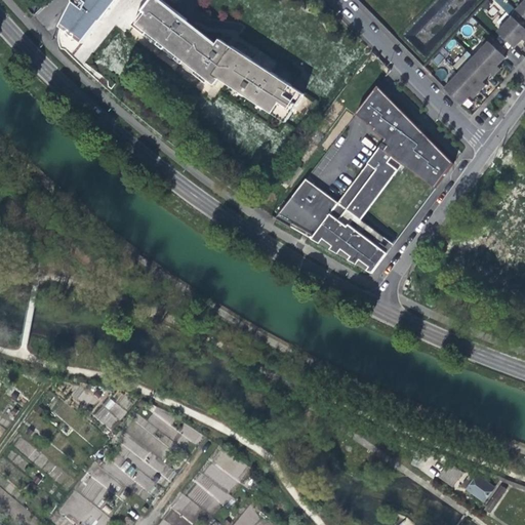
[(75,0),(61,29),(80,43),(114,0),(75,0)]
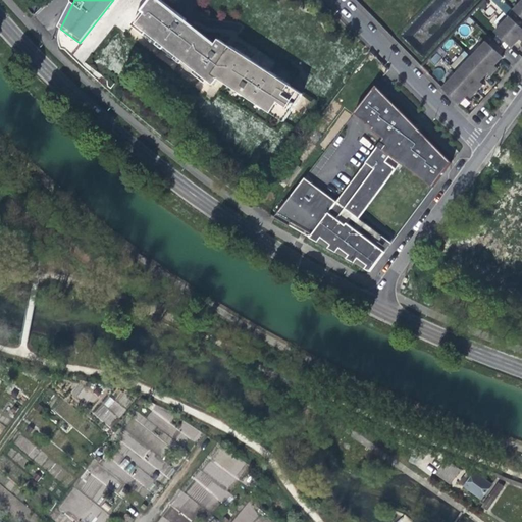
[(145,0),(132,20),(212,85),(217,79),(282,121),(301,94),(281,81),(280,82),(247,59),(248,58),(218,39),(212,45),(181,19),(184,18),(159,0),(145,0)]
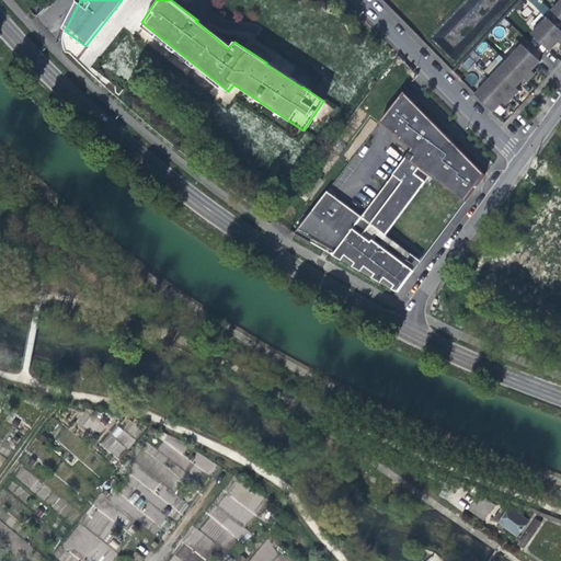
[(539,0),(525,0),(525,1),(545,13),(549,6),(539,0)]
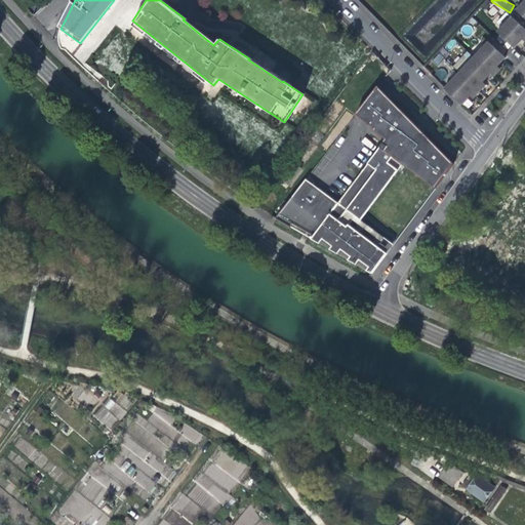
[(524,0),(514,12),(515,13),(500,29),(503,32),(500,34),(516,48),(521,43),(524,39),(524,27),(524,0)]
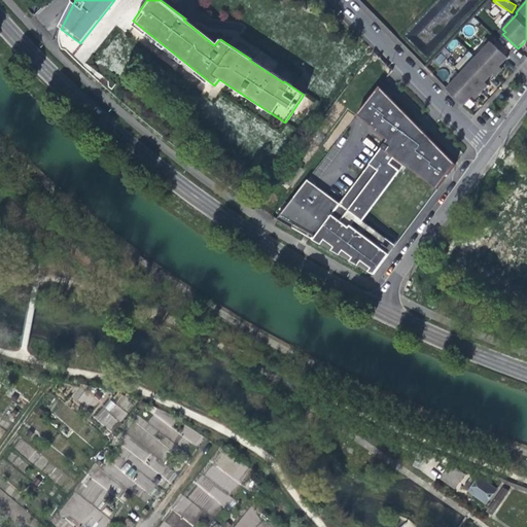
[(495,46),(491,42),(446,90),(463,106),(469,99),(471,97),(475,100),(488,86),(484,83),(486,81),(493,75),(496,78),(503,71),(499,68),(501,65),(508,58),(505,56),(510,50),(498,41),(495,46)]
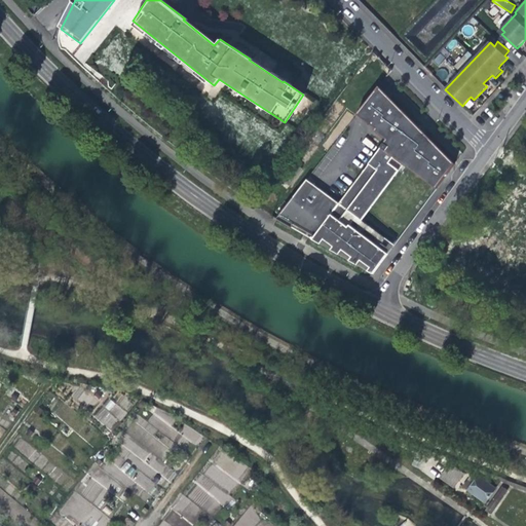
[(437,67),(444,60),(439,53),(431,62),(437,67)]
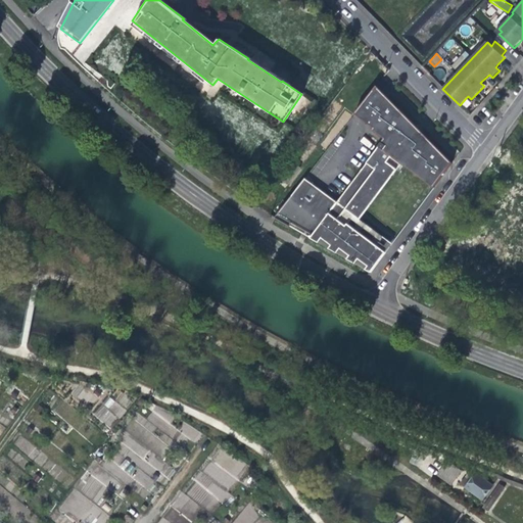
[(432,188),(450,163),(439,151),(436,153),(432,149),(434,146),(422,134),(417,138),(408,132),(413,126),(396,108),(394,110),(389,106),(391,103),(374,86),(352,113),(371,128),(370,130),(382,140),(335,203),(302,178),(272,217),(369,274),(390,244),(358,219),(399,162),(432,188)]
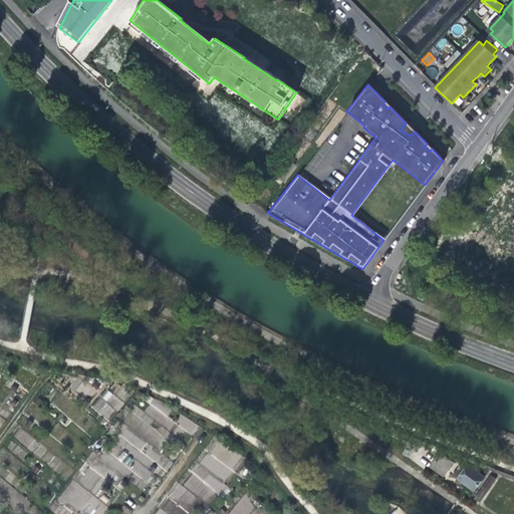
[(291,165),(286,161),(274,178),(279,182),(291,165)]
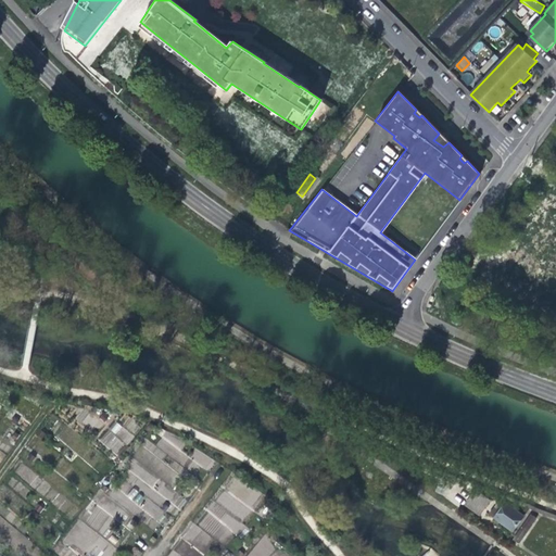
[(196,449),(189,458),(209,470),(215,460),(196,449)]
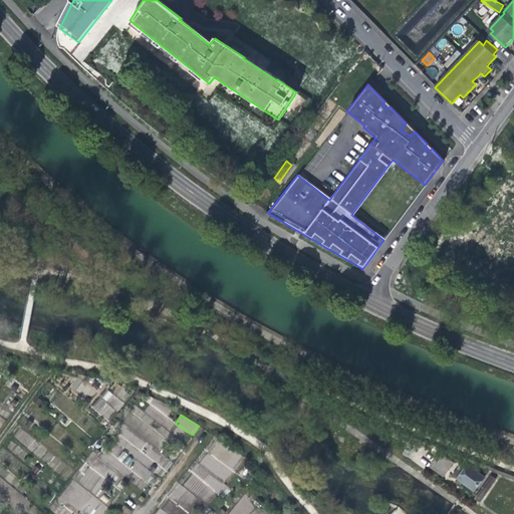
[(409,441),(412,435),(388,426),(386,431),(409,441)]
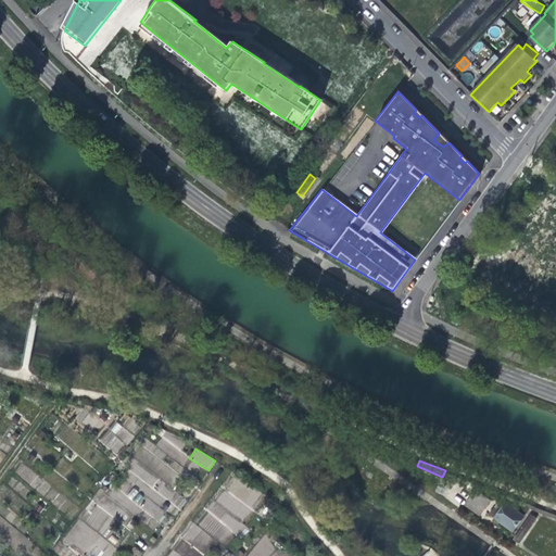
[(476,489),(468,498),(483,510),(491,500),(476,489)]
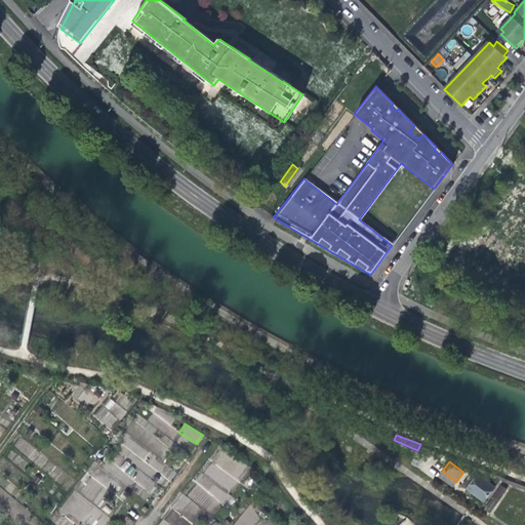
[(452,487),(456,482),(442,471),(438,477),(452,487)]
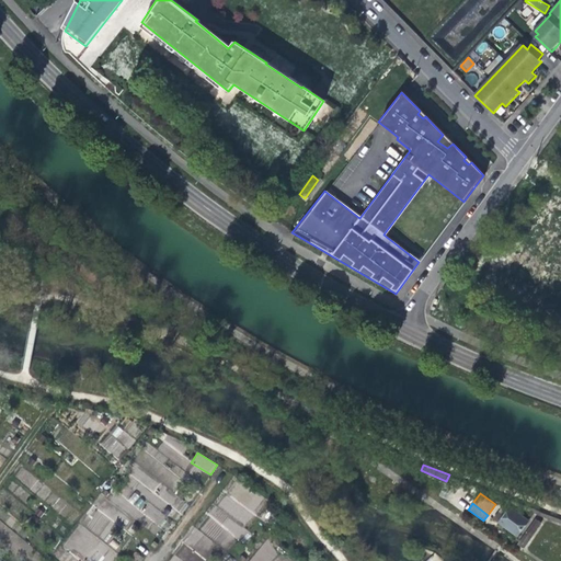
[(560,518),(533,507),(526,518),(505,503),(493,518),(517,536),(535,512),(560,522),(560,518)]
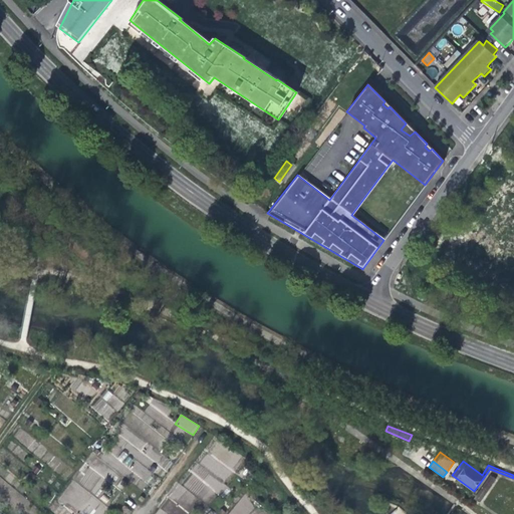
[(491,474),(475,499),(480,502),(496,477),(491,474)]
